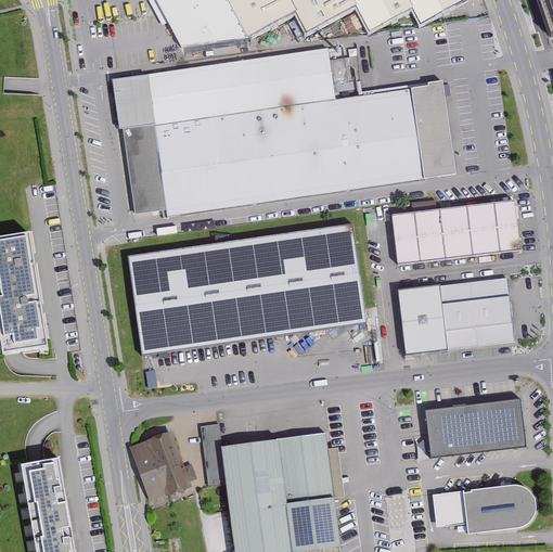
[(154,0),(180,47),(247,37),(295,11),(307,31),(356,5),(369,31),(412,9),(420,23),(463,0),(154,0)]
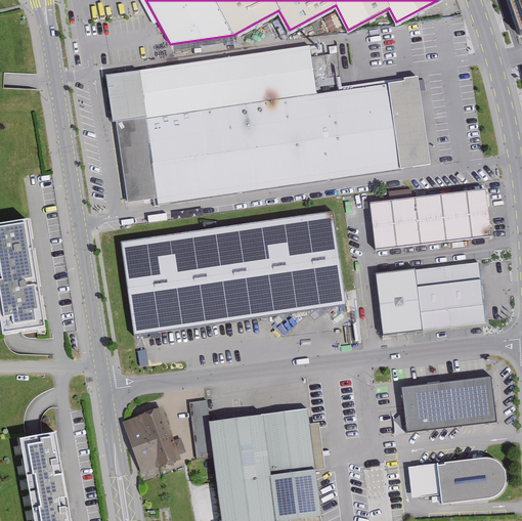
[(508,0),(517,32),(521,30),(521,0),(508,0)]
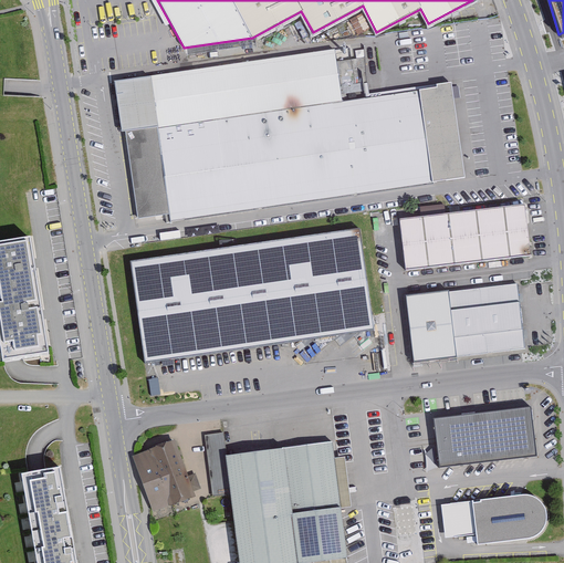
[(340,102),(332,49),(113,80),(121,132),(124,131),(136,217),(168,212),(169,219),(432,183),(419,91),(340,102)]
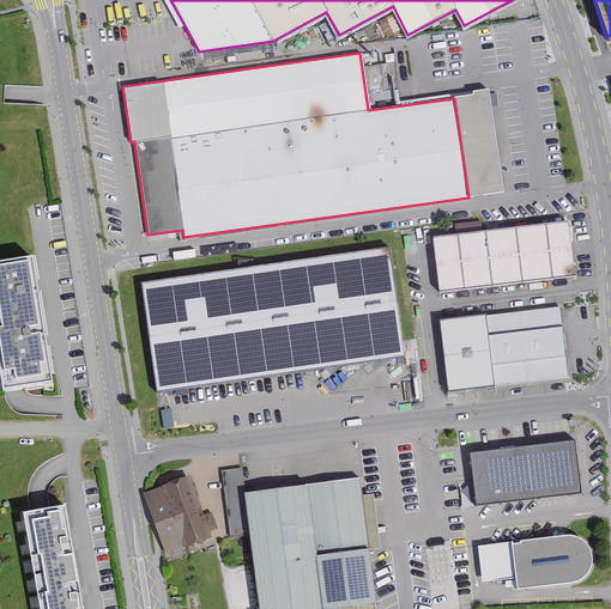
[(569,221),(434,236),(439,288),(575,274),(569,221)]
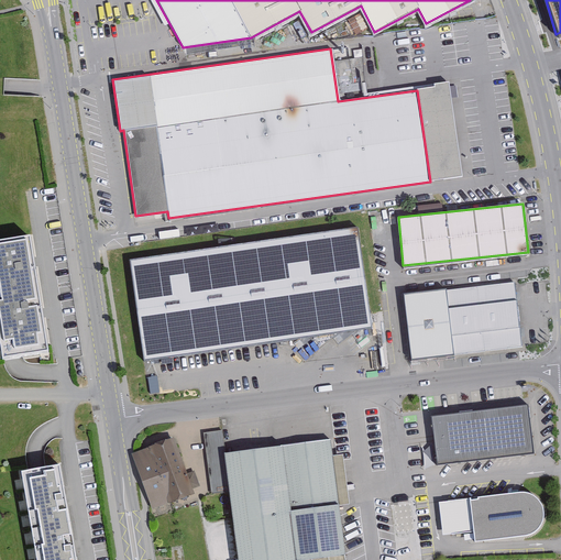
[(371,326),(355,223),(128,256),(142,358),(371,326)]
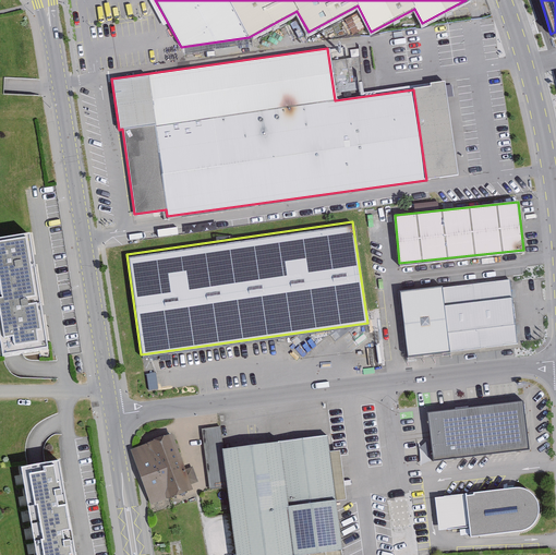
[(47,346),(27,229),(0,233),(0,347),(1,353),(47,346)]
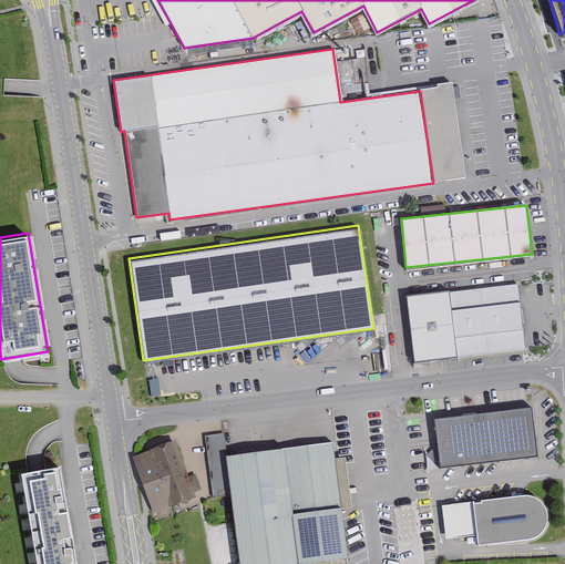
[(524,349),(516,284),(408,296),(415,361),(524,349)]
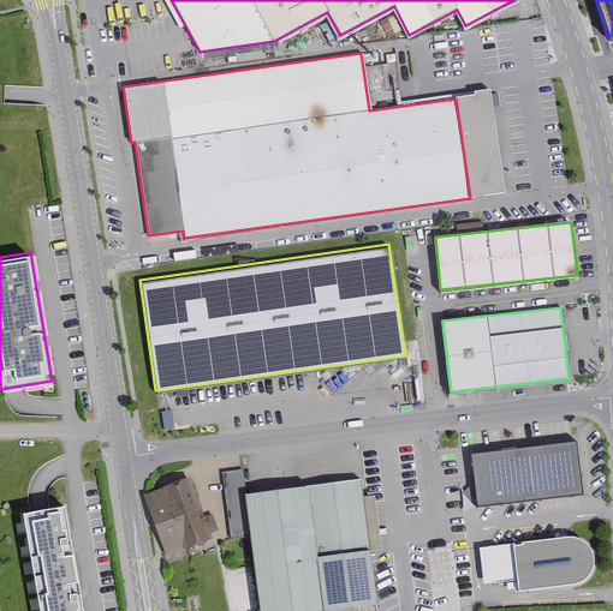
[(575,435),(469,447),(470,449),(476,503),(581,492),(575,435)]
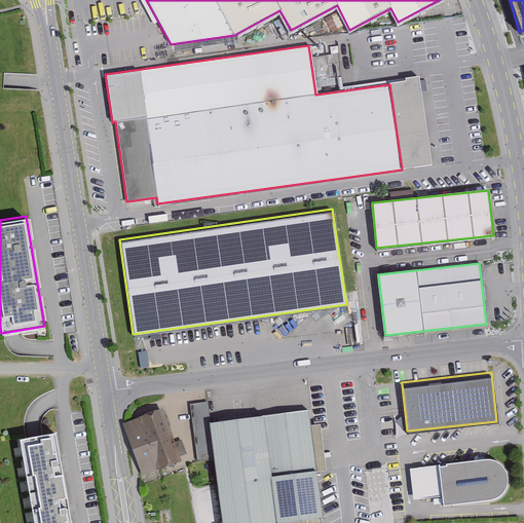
[(212,456),(203,401),(188,403),(196,458),(212,456)]
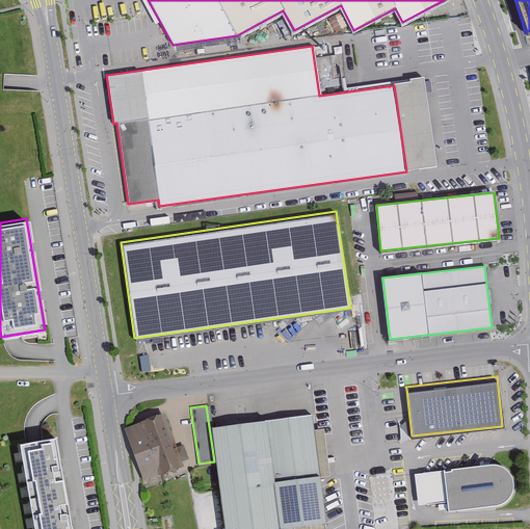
[(183,465),(163,413),(125,427),(144,478),(183,465)]
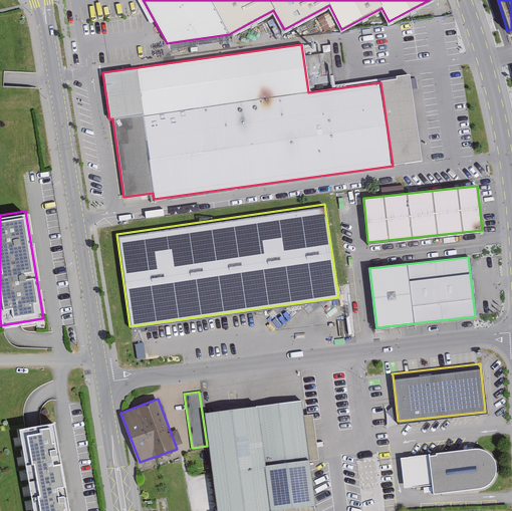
[(301,400),(205,413),(218,510),(263,510),(315,504),(301,400)]
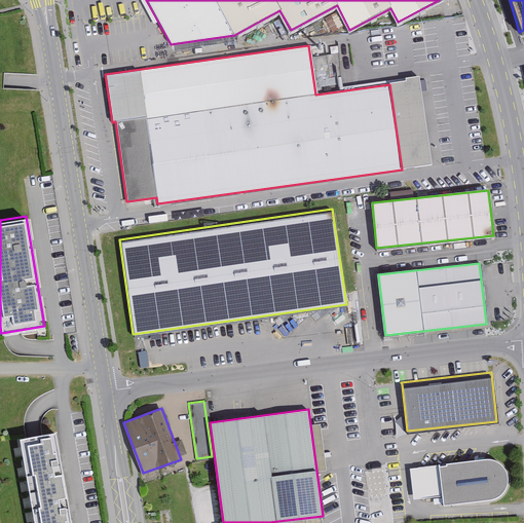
[(69,522),(53,434),(14,440),(29,522),(69,522)]
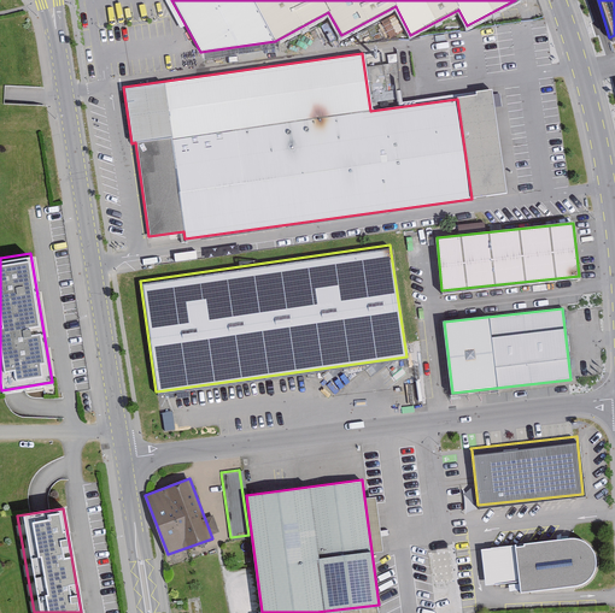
[(522,590),(583,583),(591,578),(596,570),(597,563),(596,554),(593,547),(589,542),(583,538),(574,536),(481,547),(485,584),(521,579),(522,590)]
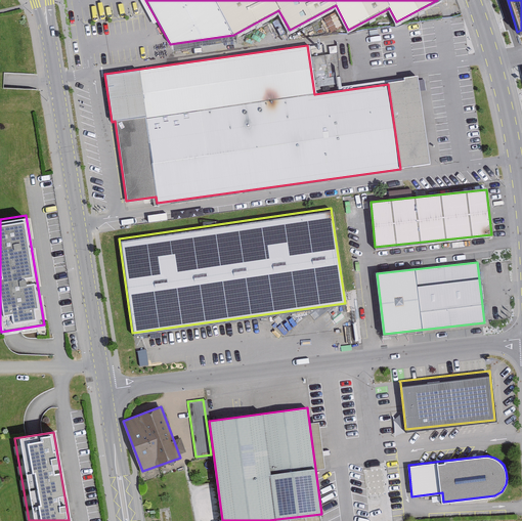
[(383,466),(365,466),(366,491),(383,491),(383,466)]
